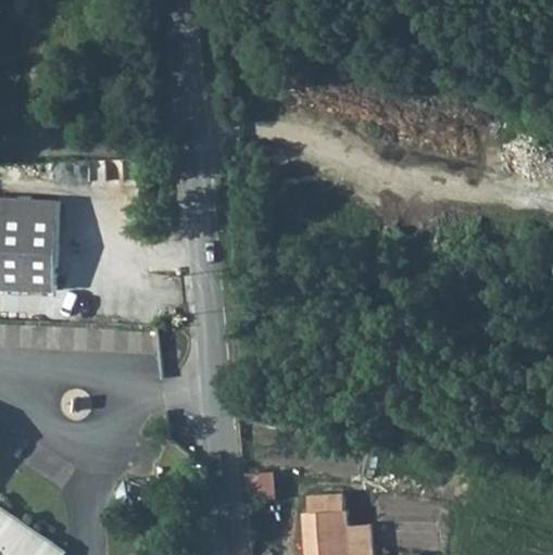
[(0,211),(58,213),(58,200),(0,197),(0,211)]
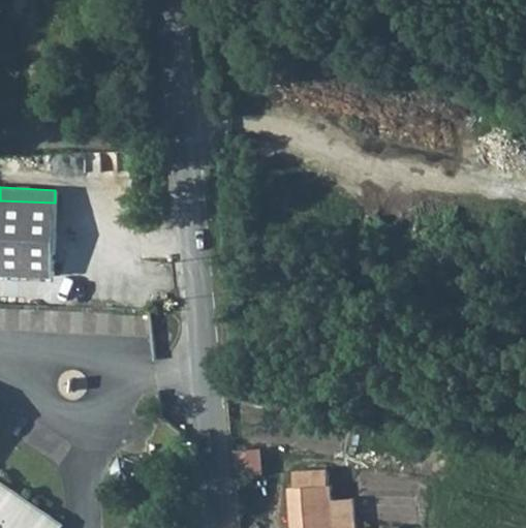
[(0,276),(52,278),(55,203),(0,200),(0,276)]
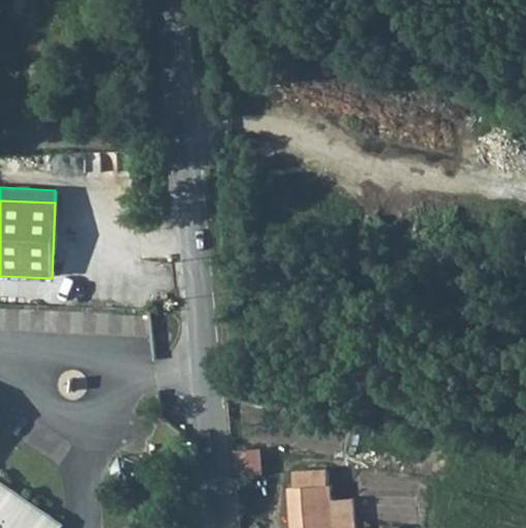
[(259,448),(236,451),(237,470),(260,469),(259,448)]
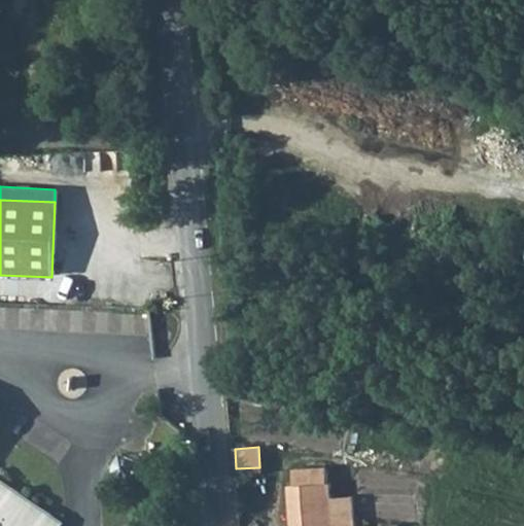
[(317,468),(292,470),(293,484),(318,483),(317,468)]
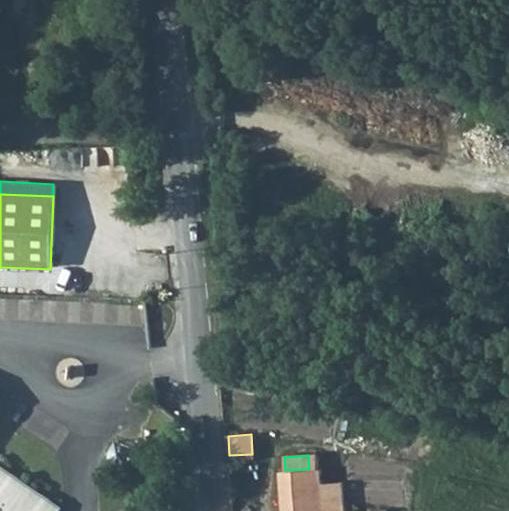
[(329,510),(329,507),(322,508),(319,468),(309,469),(285,470),(276,471),(279,510),(329,510)]
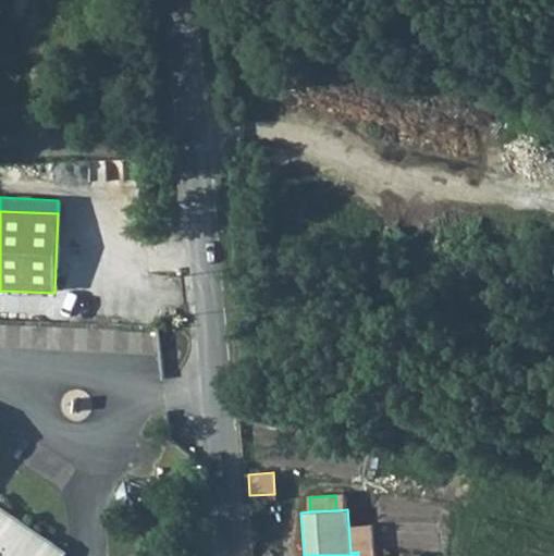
[(63,555),(0,510),(0,555),(63,555)]
